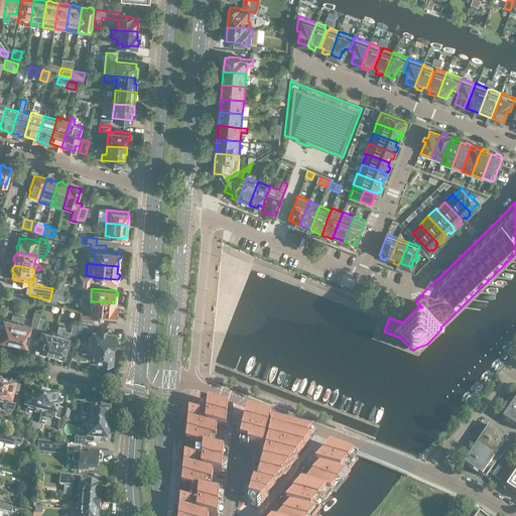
[(7,290),(6,297),(17,299),(18,293),(7,290)]
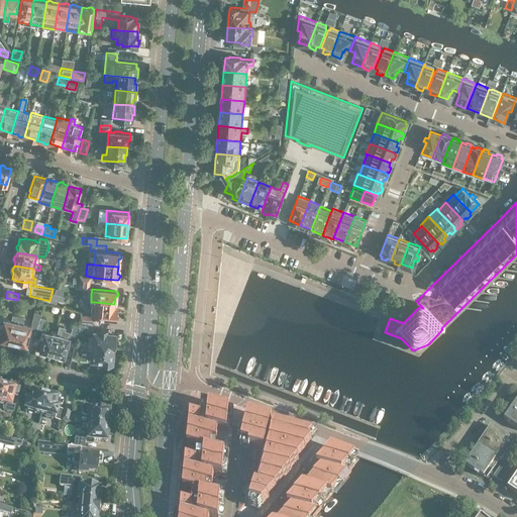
[(82,314),(81,320),(92,321),(93,316),(115,318),(116,317),(118,316),(118,314),(117,312),(115,312),(116,304),(114,304),(94,302),(92,302),(91,310),(91,315),(82,314)]
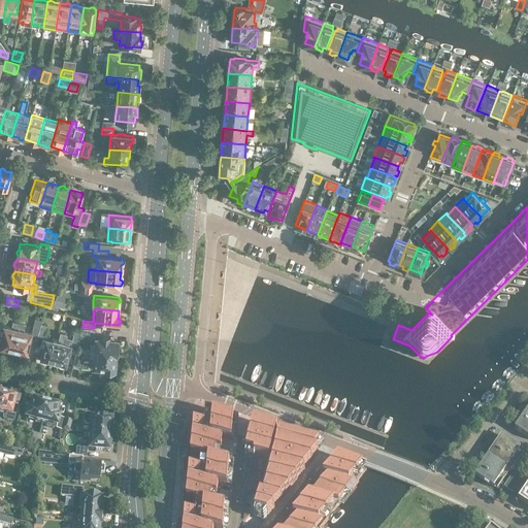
[(32,330),(32,333),(38,335),(40,324),(41,320),(35,318),(32,330)]
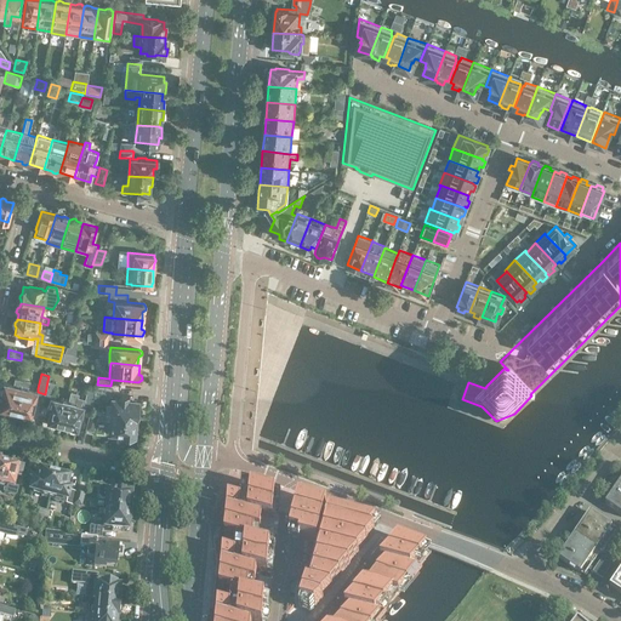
[(15,377),(12,385),(5,383),(0,403),(0,408),(15,411),(22,380),(15,377)]
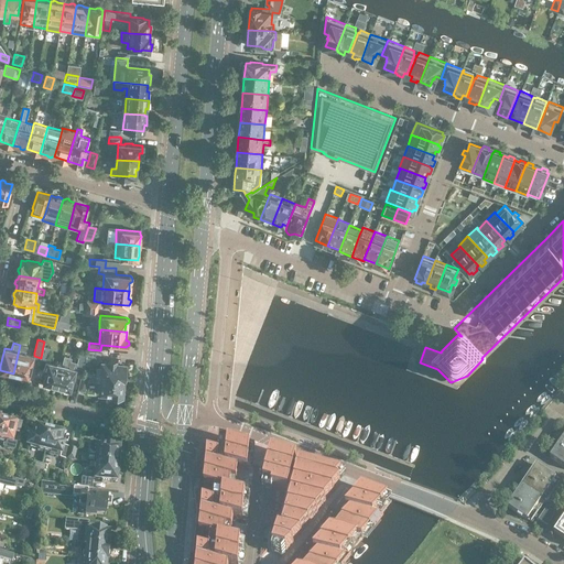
[(20,347),(13,373),(26,377),(28,377),(30,375),(31,371),(29,369),(30,365),(32,362),(33,359),(32,357),(32,355),(25,353),(26,346),(20,345),(20,347)]
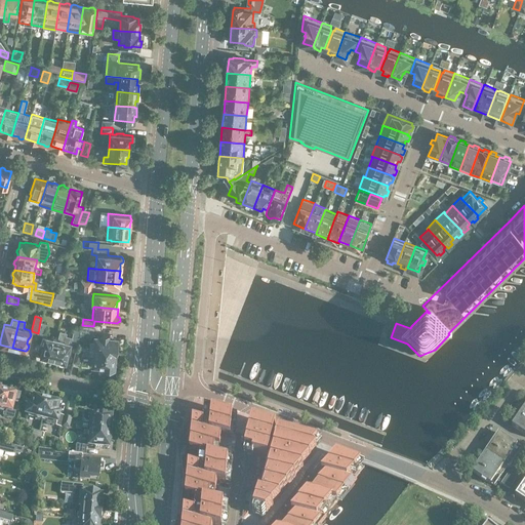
[(40,322),(38,333),(44,334),(46,323),(40,322)]
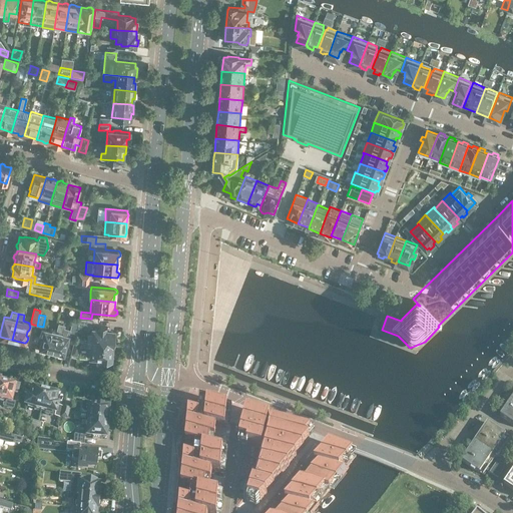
[(79,321),(78,326),(90,327),(91,319),(80,318),(79,321)]
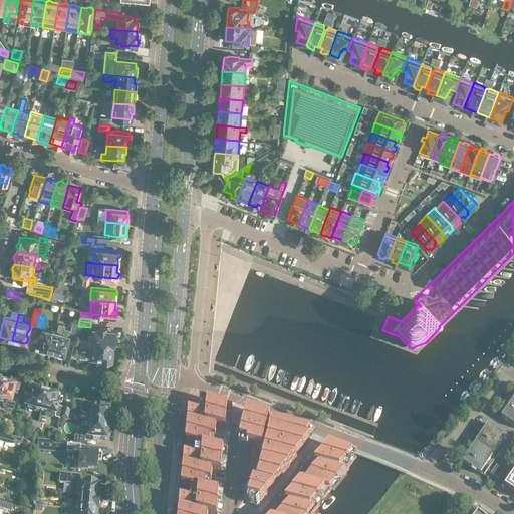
[(56,330),(51,350),(56,351),(57,353),(60,354),(62,353),(63,353),(65,344),(67,345),(70,336),(68,335),(68,334),(75,336),(78,326),(79,321),(72,320),(70,329),(64,327),(64,325),(58,323),(56,330)]
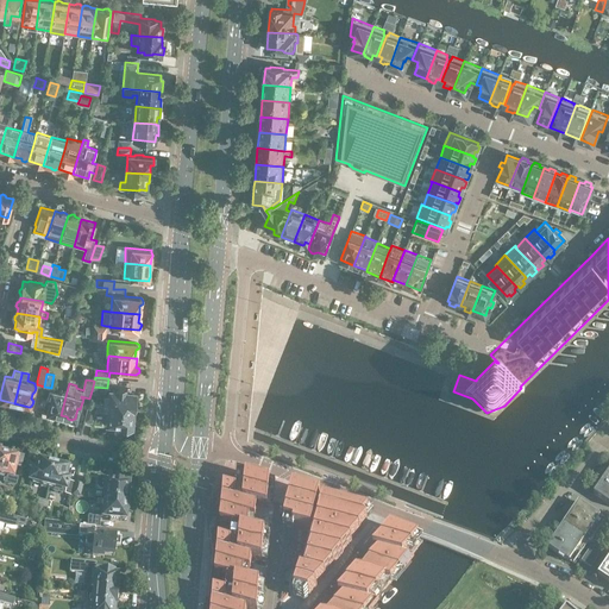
[(104,406),(133,408),(135,409),(135,407),(136,406),(137,402),(135,400),(136,391),(130,391),(131,388),(115,387),(115,390),(111,389),(110,397),(104,396),(104,406)]
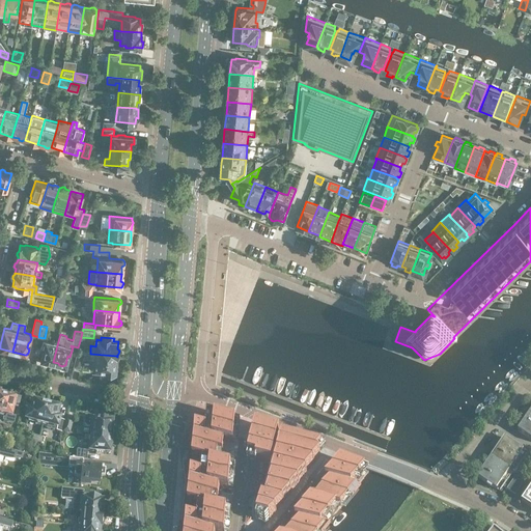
[(43,350),(40,359),(42,361),(46,362),(48,360),(53,362),(58,341),(50,339),(50,341),(43,340),(40,350),(43,350)]
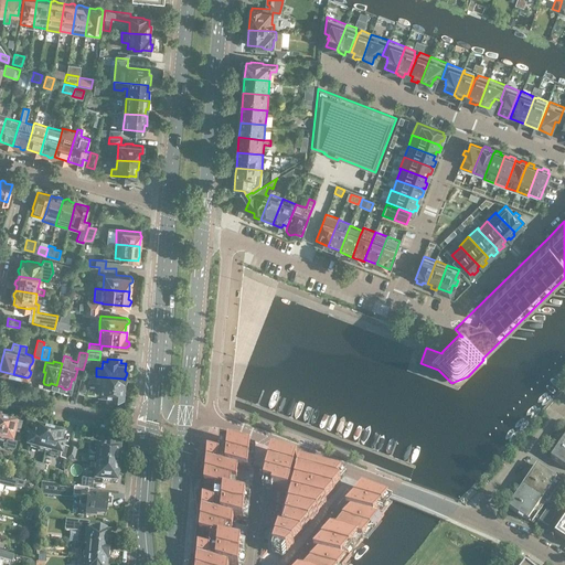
[(121,396),(124,379),(96,376),(82,375),(78,390),(85,391),(87,382),(95,382),(100,382),(99,393),(110,394),(110,395),(121,396)]
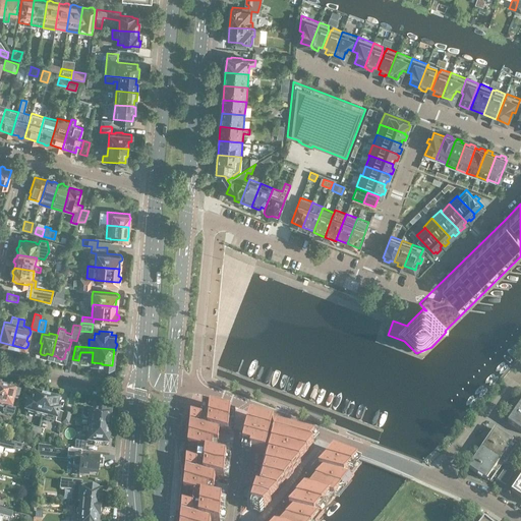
[(5,387),(0,406),(0,408),(3,409),(2,414),(12,416),(14,410),(12,409),(14,399),(17,400),(19,391),(11,389),(11,388),(5,387)]
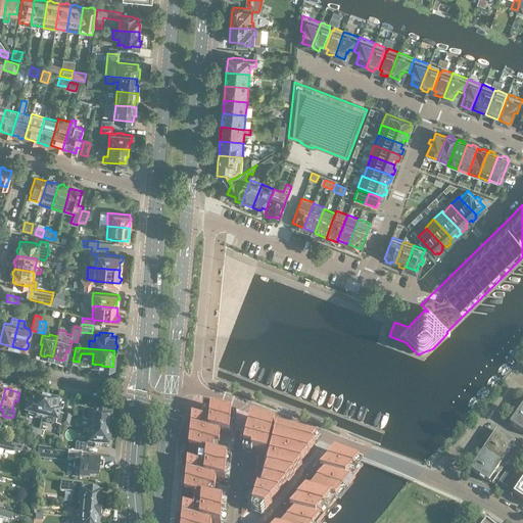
[(28,405),(26,414),(36,416),(35,418),(41,419),(46,399),(41,398),(41,396),(37,395),(35,396),(34,396),(31,406),(28,405)]
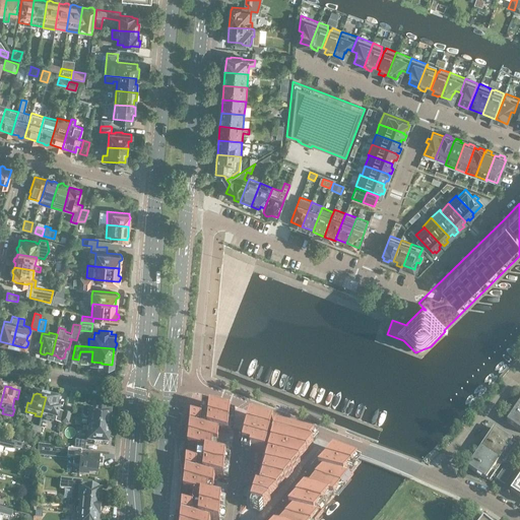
[(46,397),(41,416),(46,418),(46,419),(53,421),(54,418),(56,418),(59,410),(55,409),(58,400),(57,400),(57,398),(53,397),(51,398),(46,397)]
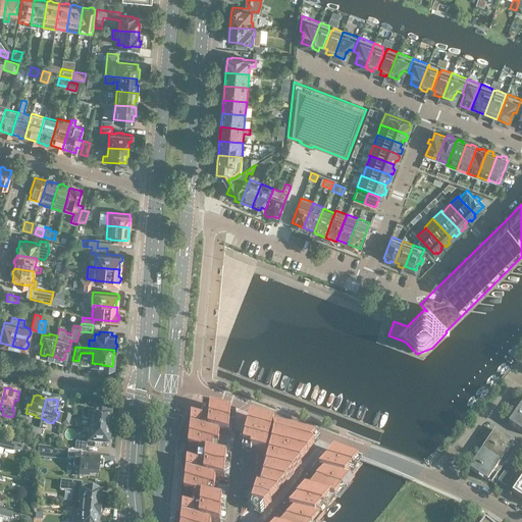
[(193,414),(181,521),(320,521),(325,517),(321,516),(344,488),(347,489),(355,479),(352,478),(362,466),(357,464),(359,461),(335,452),(333,455),(330,454),(322,451),(318,449),(315,448),(312,446),(316,440),(277,430),(275,436),(272,435),(275,425),(252,419),(249,429),(230,424),(231,413),(204,406),(203,417),(193,414)]
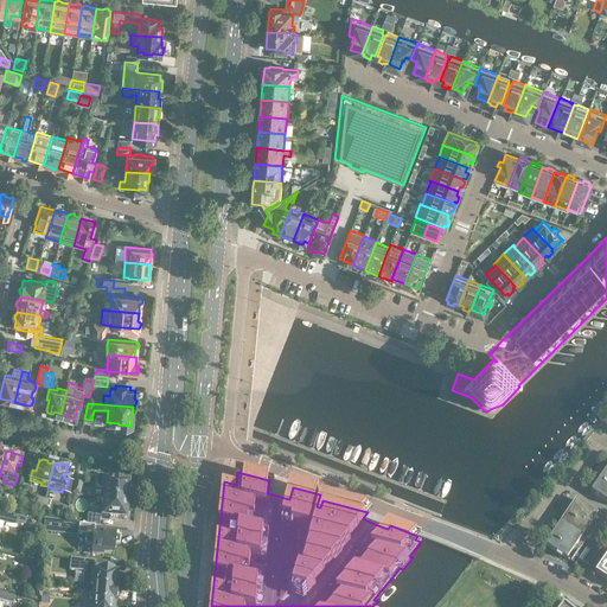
[(606,472),(592,494),(606,504),(606,472)]
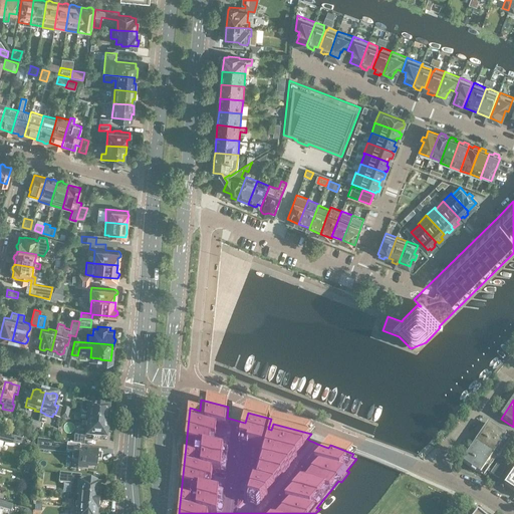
[(82,404),(81,413),(88,414),(87,423),(107,425),(107,424),(109,422),(110,418),(108,416),(108,410),(102,409),(102,408),(95,407),(94,408),(89,408),(89,405),(84,404),(82,404)]
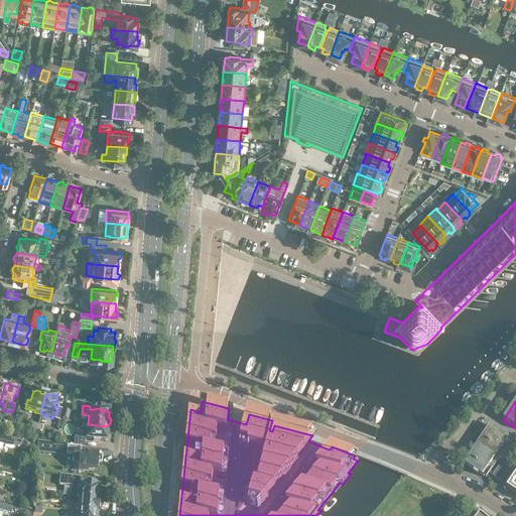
[(63,407),(59,421),(68,422),(71,409),(63,407)]
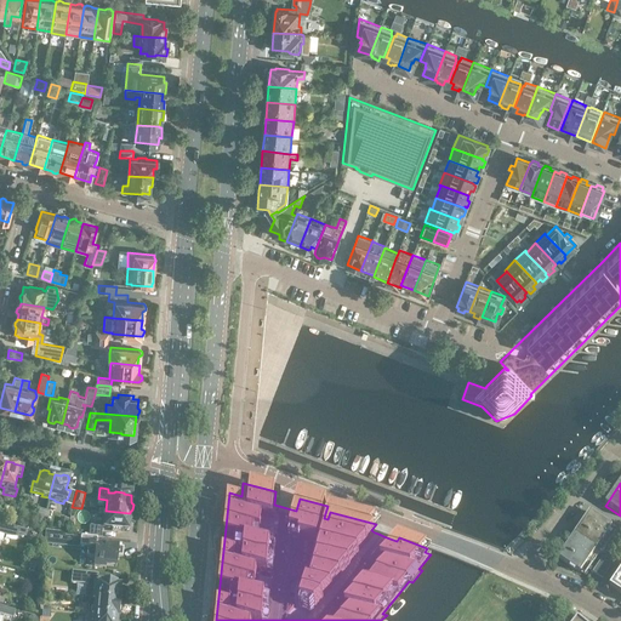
[(106,511),(104,529),(112,529),(112,531),(120,533),(121,530),(127,531),(129,523),(131,522),(132,516),(130,514),(130,513),(106,511)]
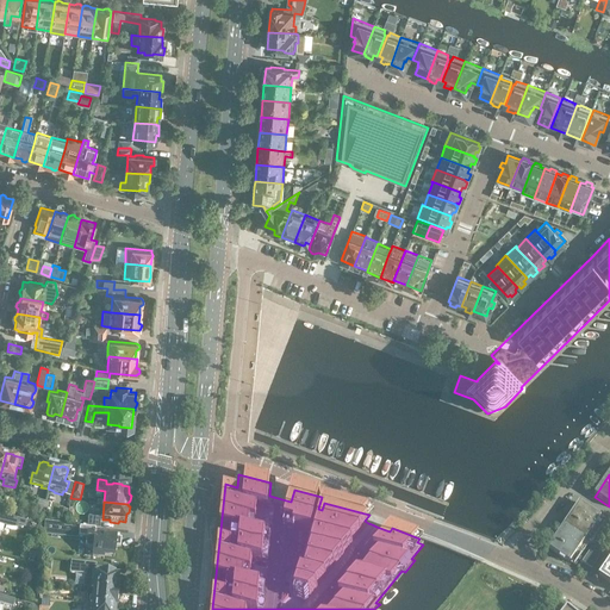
[(579,504),(565,527),(586,542),(591,546),(607,522),(579,504)]
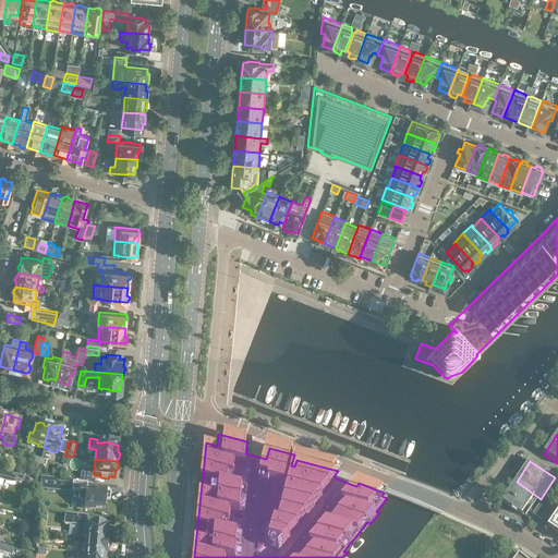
[(0,486),(1,482),(5,483),(4,483),(5,484),(12,484),(16,484),(20,484),(23,484),(24,477),(0,471),(0,486)]
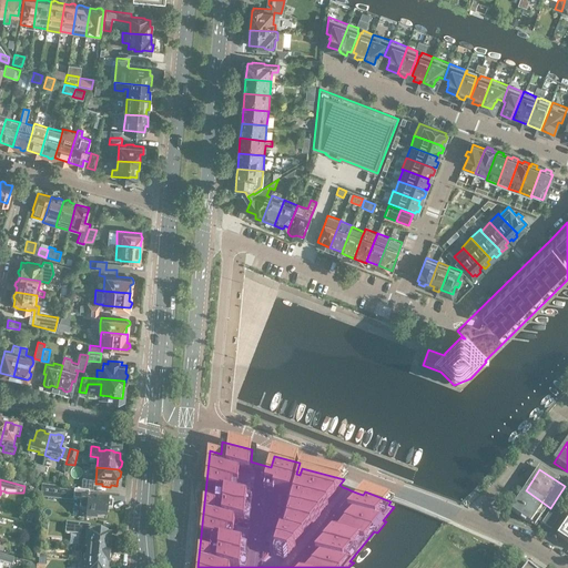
[(81,492),(89,493),(92,493),(93,483),(82,483),(81,492)]
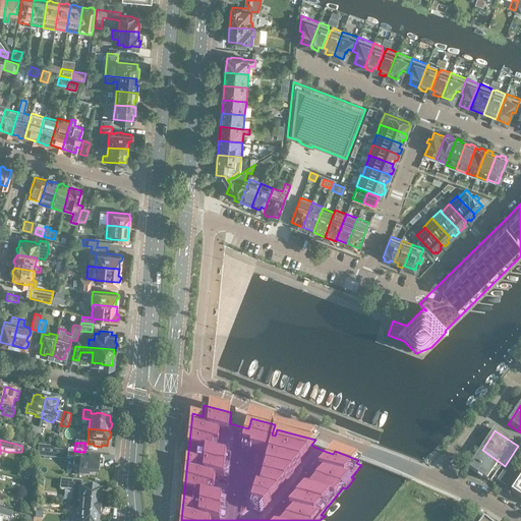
[(55,448),(38,446),(37,457),(67,460),(67,459),(74,460),(73,467),(79,468),(78,476),(89,477),(89,475),(98,476),(99,468),(103,468),(104,461),(81,458),(81,452),(74,451),(67,451),(54,450),(55,448)]
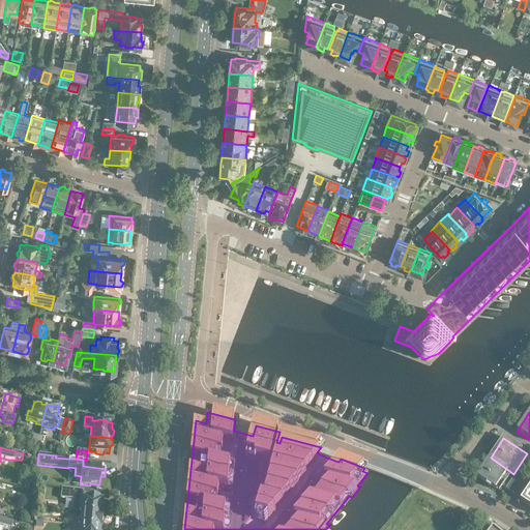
[(509,471),(491,458),(476,478),(496,491),(500,484),(514,495),(524,482),(514,476),(507,487),(501,482),(509,471)]
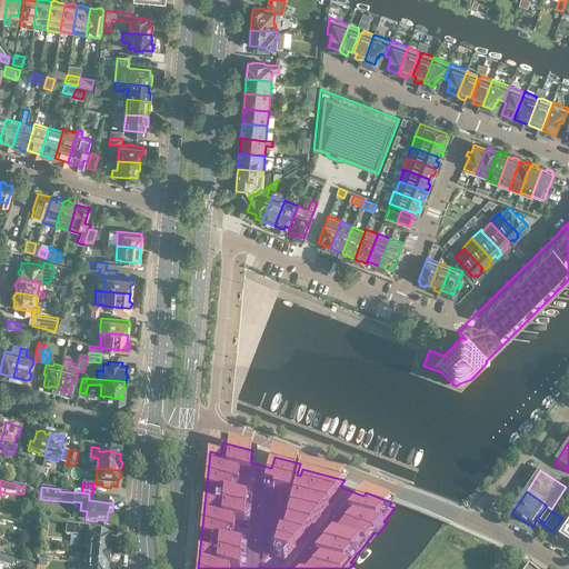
[(66,525),(65,536),(80,537),(79,549),(109,552),(110,538),(106,537),(106,536),(92,535),(92,536),(89,536),(89,527),(66,525)]
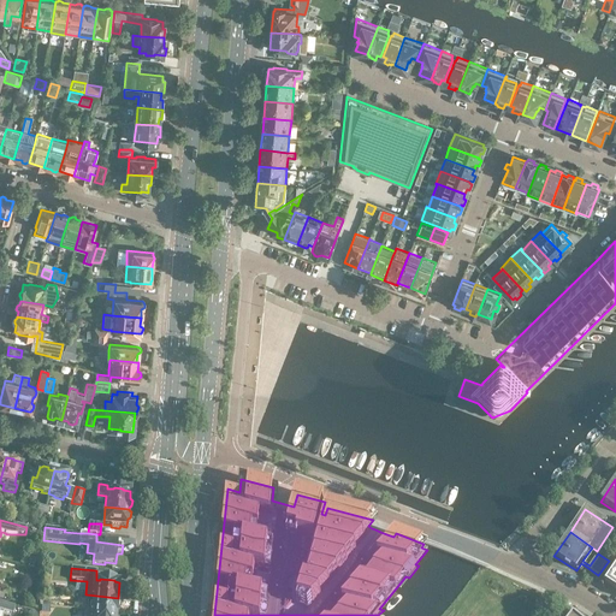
[(615,568),(605,585),(615,591),(615,568)]
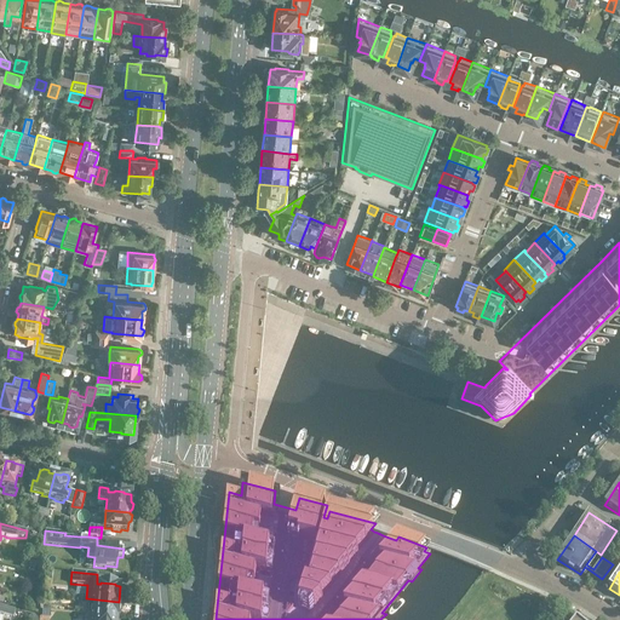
[(120,602),(119,602),(86,598),(85,604),(93,604),(92,614),(87,614),(87,615),(116,618),(118,618),(120,602)]
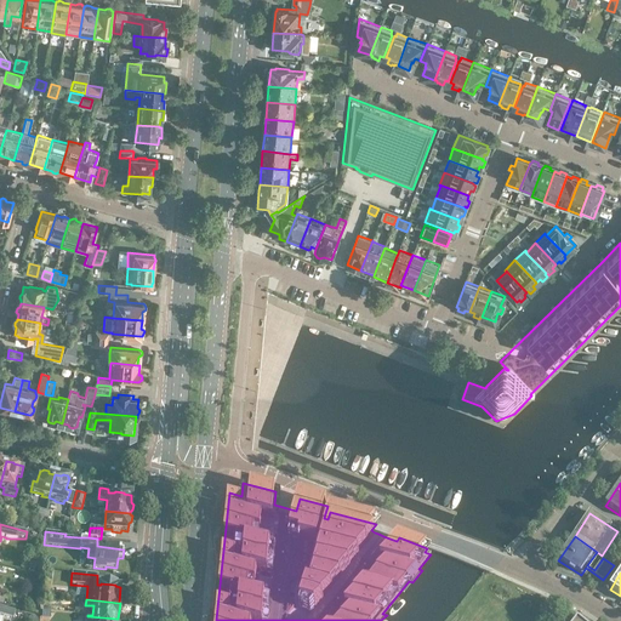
[(0,607),(0,614),(11,617),(13,619),(13,617),(15,611),(0,607)]
